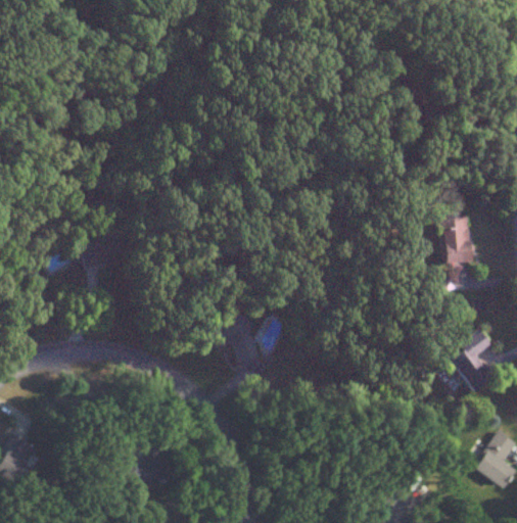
[(470,264),(469,219),(443,220),(444,265),(470,264)]
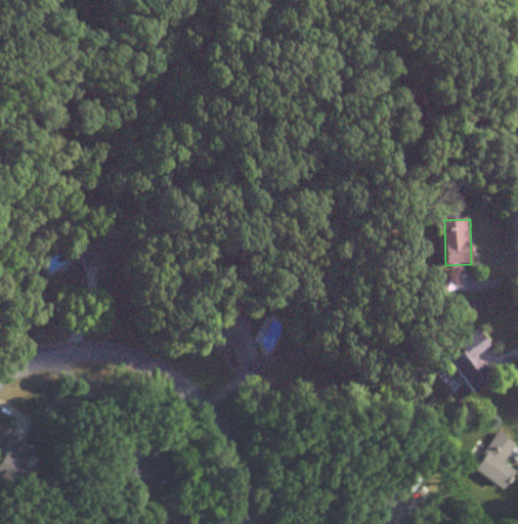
[(474,393),(493,381),(479,356),(492,348),(482,332),(460,345),(464,352),(454,359),(474,393)]
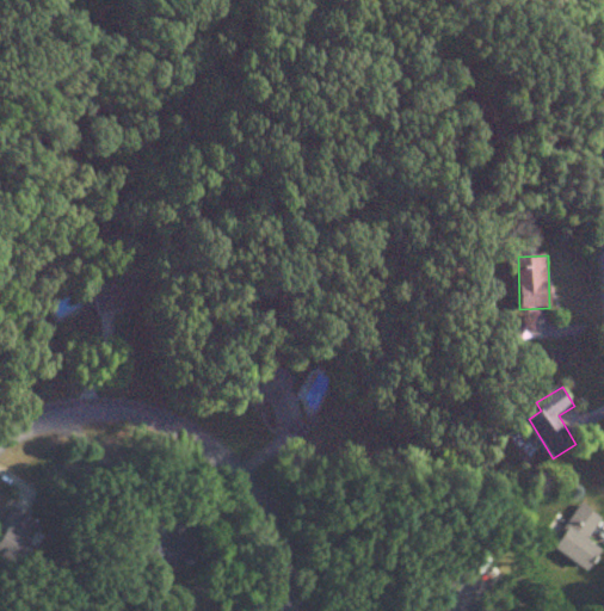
[(587,568),(602,547),(590,539),(603,519),(603,514),(584,501),(554,547),(587,568)]
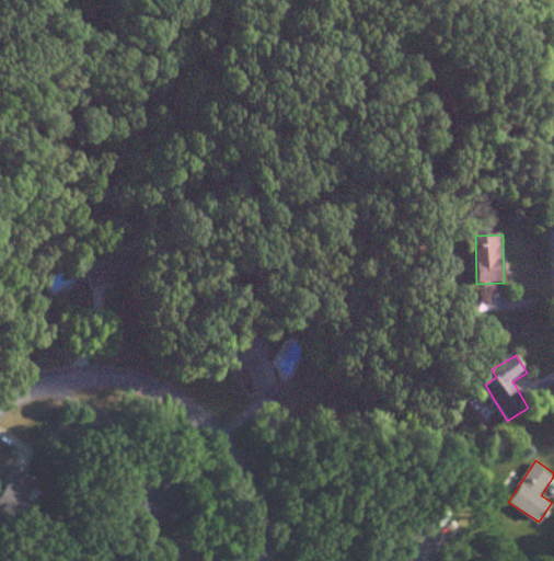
[(38,481),(16,466),(0,489),(0,508),(13,518),(38,481)]
